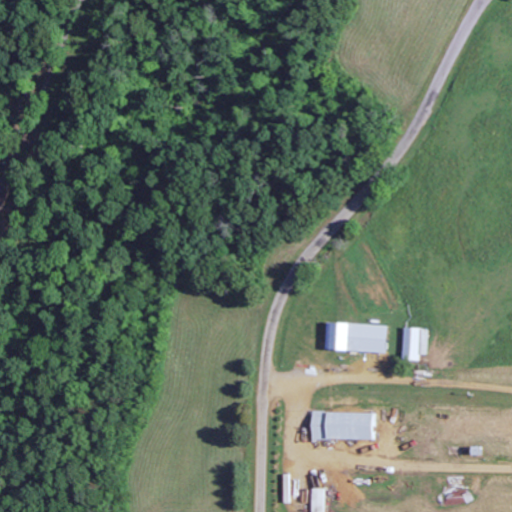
[(389,326),(327,324),(326,352),(388,354),(389,326)]
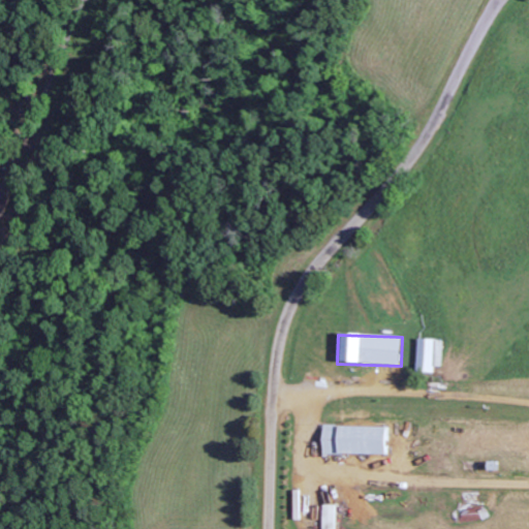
[(439,374),(441,340),(418,339),(416,373),(439,374)]
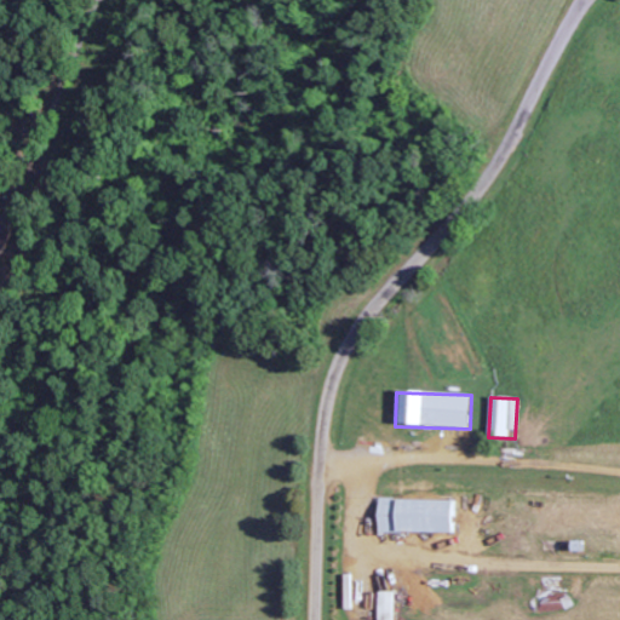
[(378,533),(452,534),(453,501),(378,500),(378,533)]
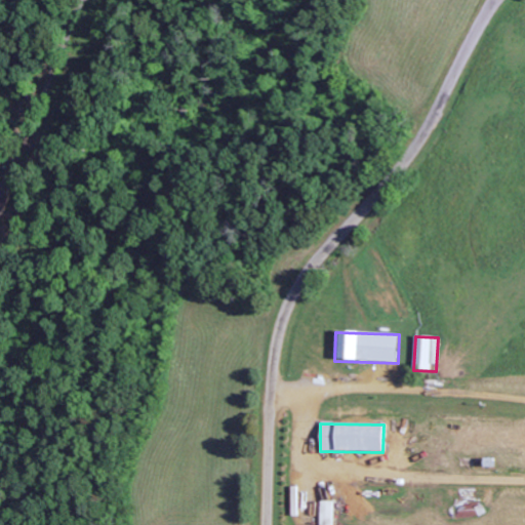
[(319,524),(333,524),(334,502),(320,502),(319,524)]
